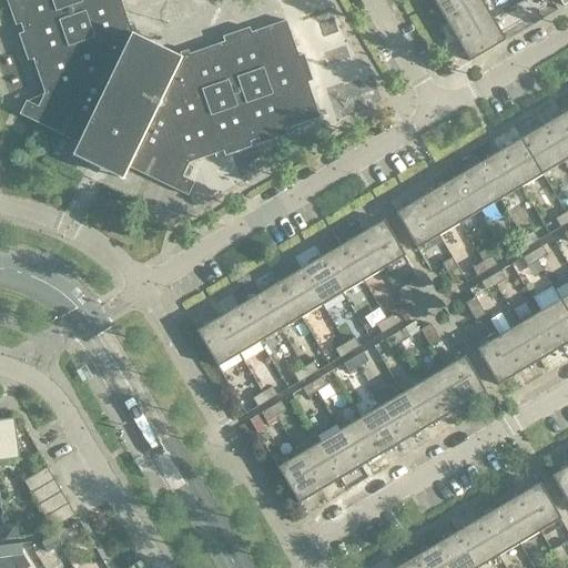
[(6,0),(7,0),(14,26),(20,23),(23,33),(19,36),(28,60),(32,59),(44,94),(38,108),(26,101),(20,114),(78,143),(72,155),(123,181),(129,168),(188,196),(194,183),(182,176),(188,163),(223,151),(225,156),(232,154),(251,148),(249,142),(259,139),(261,144),(285,135),(284,130),(320,118),(307,82),(312,80),(304,54),(298,57),(286,21),(250,33),(249,28),(223,37),(225,42),(181,58),(132,33),(120,0),(6,0)]
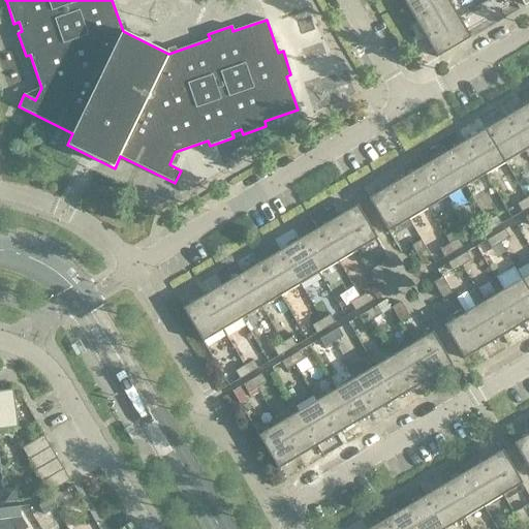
[(444,0),(403,0),(414,19),(444,0)]
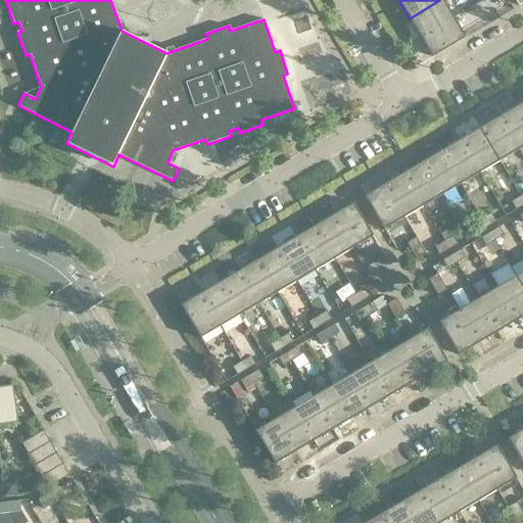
[(454,17),(443,0),(439,0),(410,18),(421,37),(454,17)]
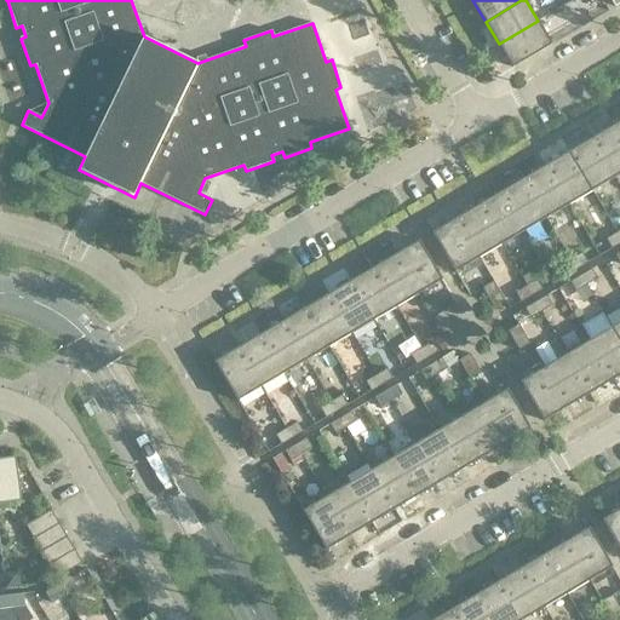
[(552,44),(538,21),(499,44),(512,68),(552,44)]
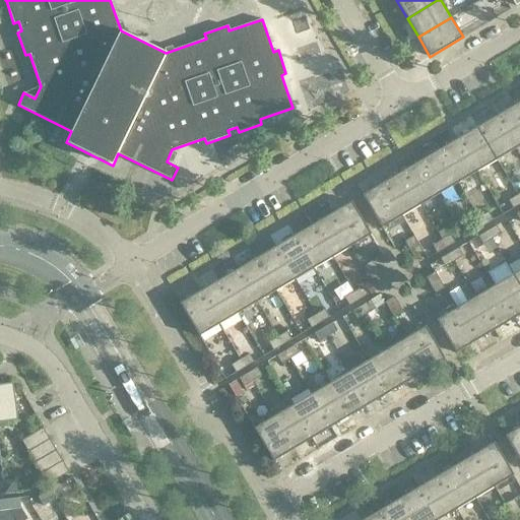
[(519,145),(519,113),(515,105),(496,116),(515,148),(519,145)]
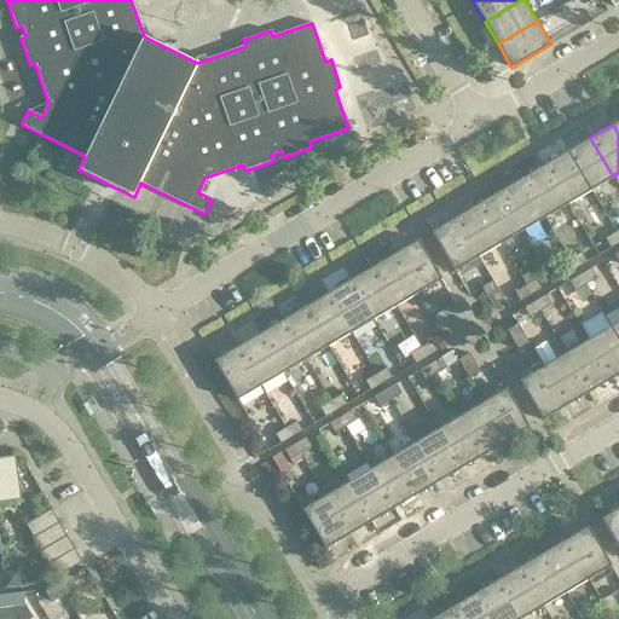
[(613,177),(590,138),(568,151),(591,190),(613,177)]
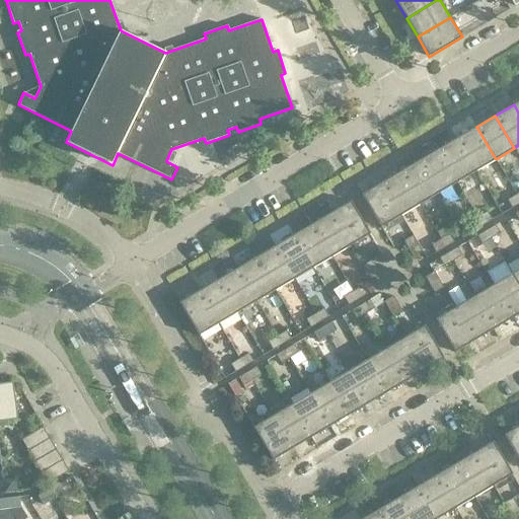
[(496,159),(476,127),(457,138),(476,170),(496,159)]
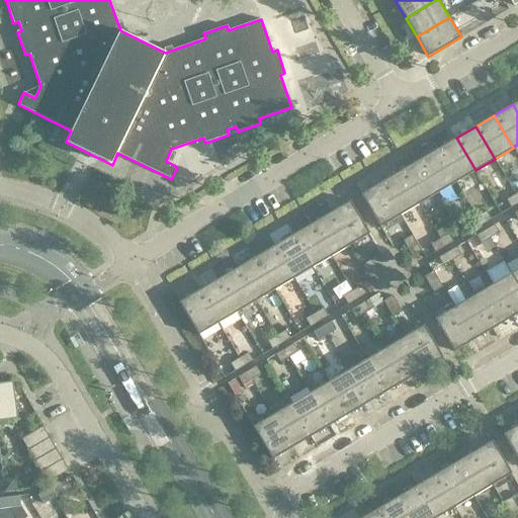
[(476,170),(456,138),(437,149),(456,182),(476,170)]
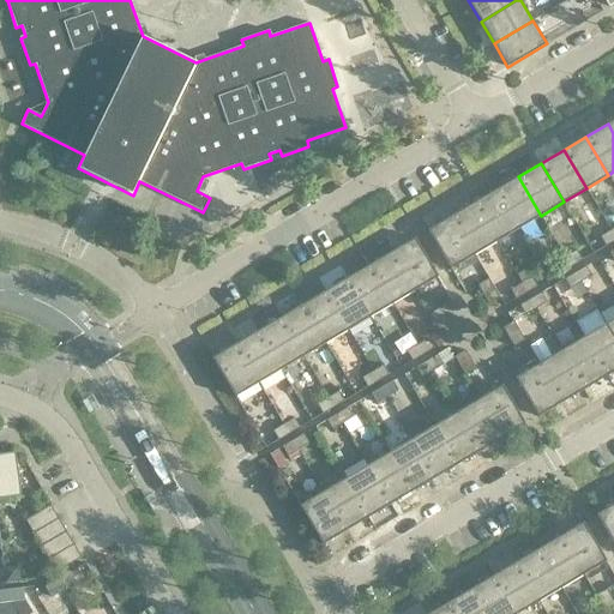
[(541,216),(518,176),(495,190),(519,229),(541,216)]
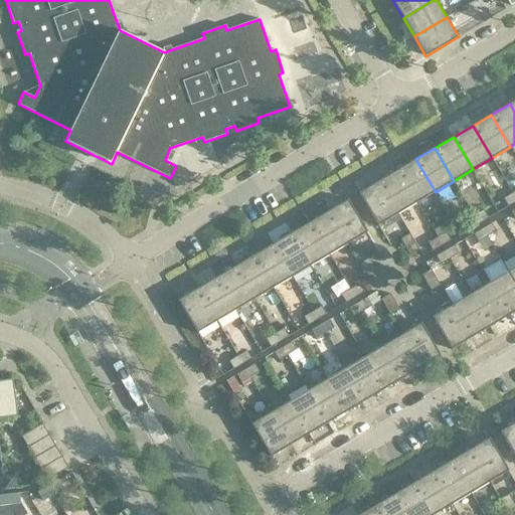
[(436,192),(415,159),(397,170),(416,203),(436,192)]
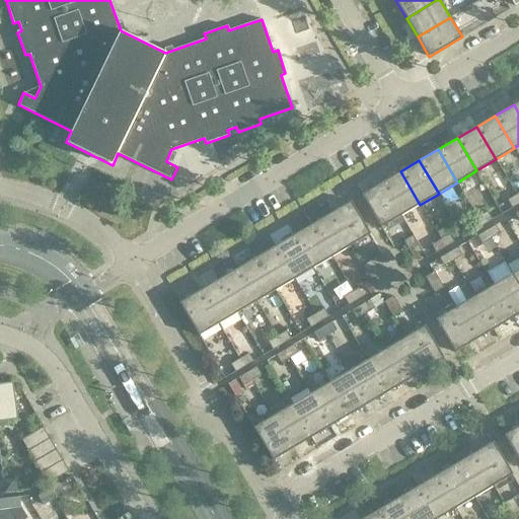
[(420,205),(400,171),(381,182),(400,216),(420,205)]
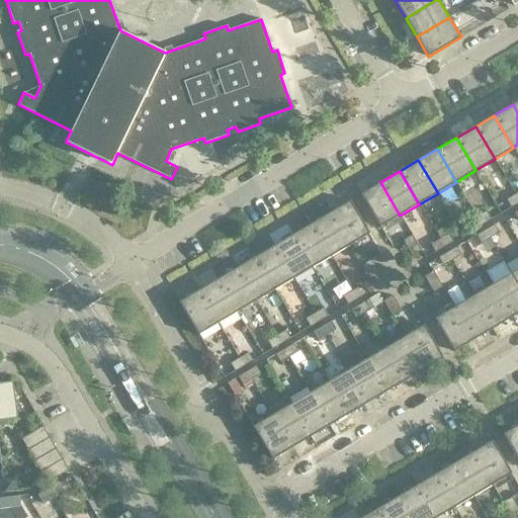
[(400,216),(380,182),(361,194),(380,227),(400,216)]
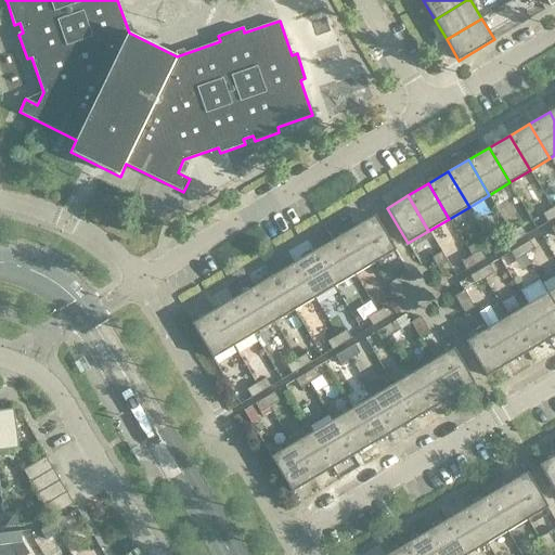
[(554,218),(554,213),(552,208),(542,214),(547,222),(554,218)]
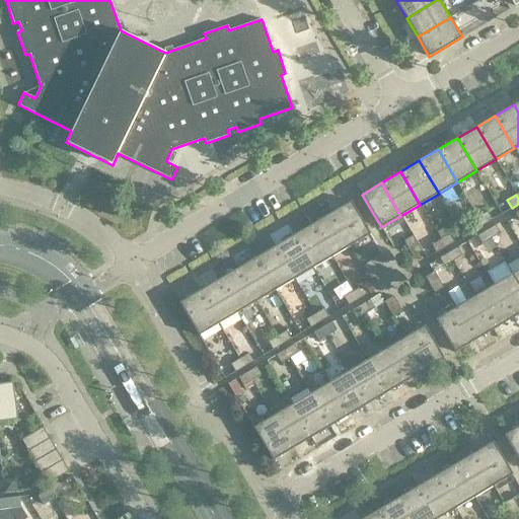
[(370,234),(351,201),(331,213),(351,245),(370,234)]
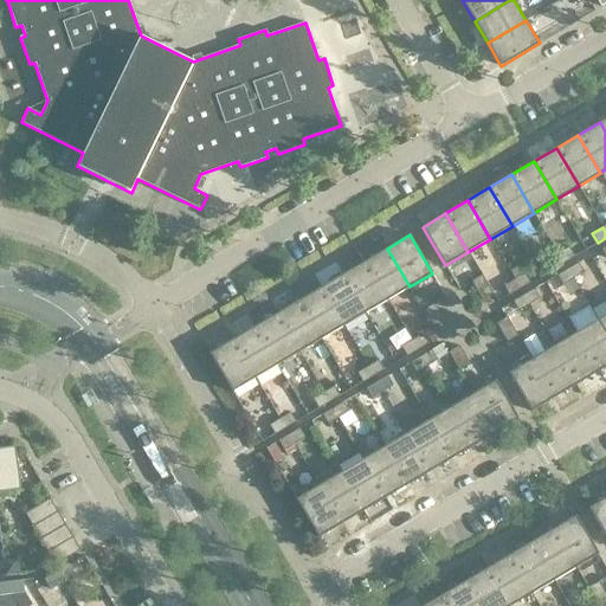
[(569,247),(559,253),(563,263),(574,257),(569,247)]
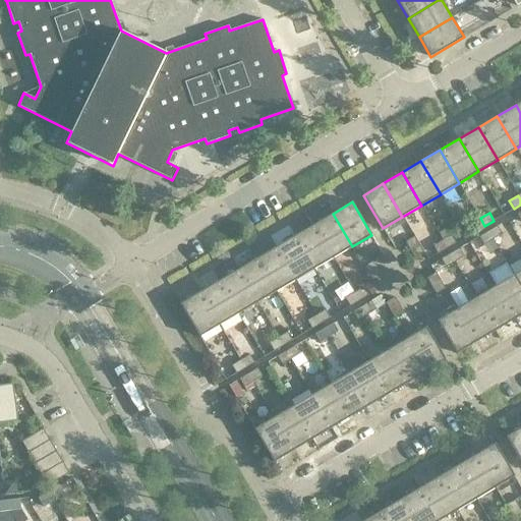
[(352,246),(333,214),(313,225),(333,257),(352,246)]
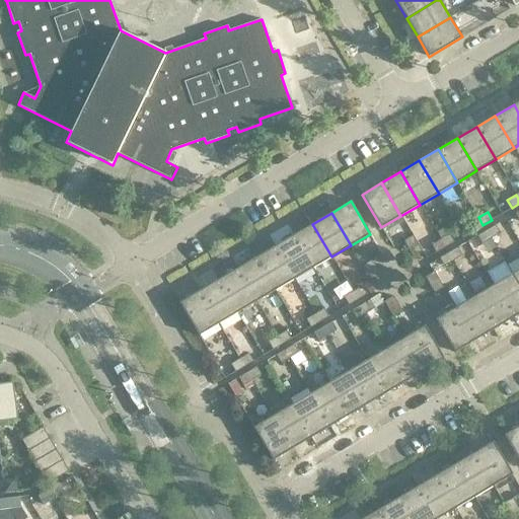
[(483,225),(478,217),(469,222),(473,230),(483,225)]
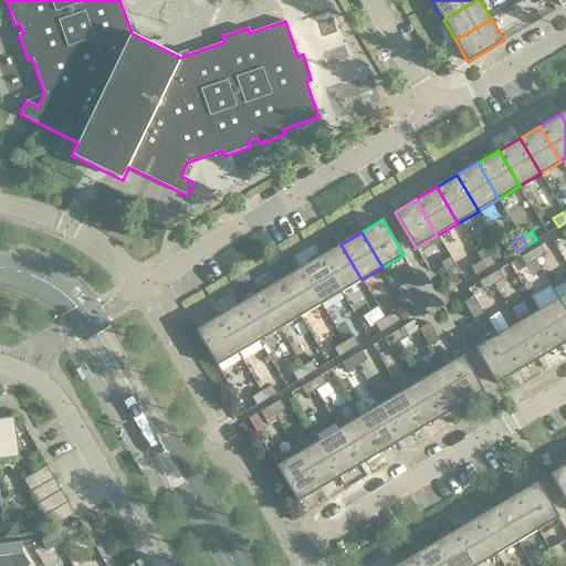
[(362,280),(341,244),(320,257),(342,292),(362,280)]
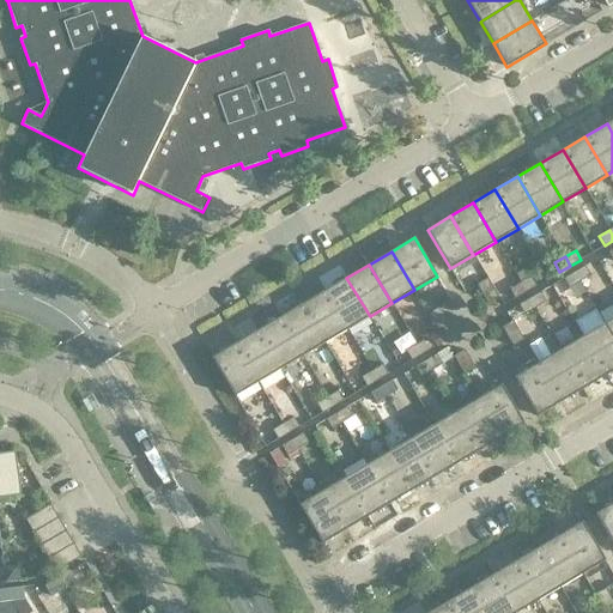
[(584,266),(575,272),(580,281),(590,275),(584,266)]
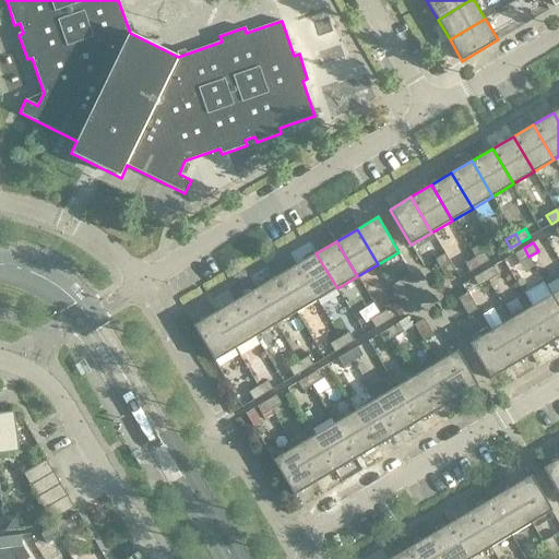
[(528,257),(524,248),(514,254),(519,263),(528,257)]
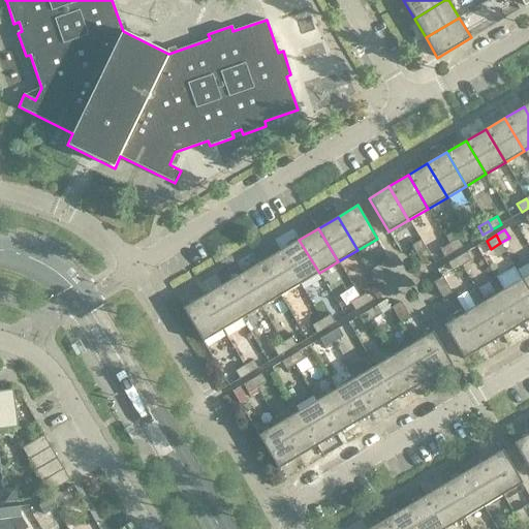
[(459,239),(449,244),(454,252),(463,247),(459,239)]
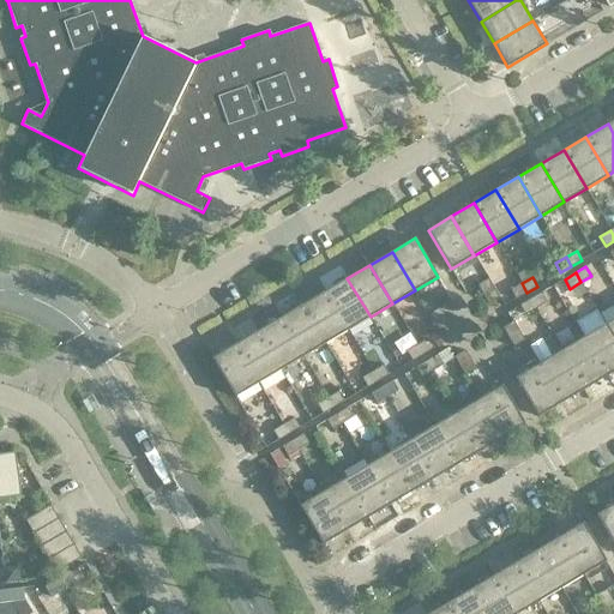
[(371,317),(347,278),(325,292),(348,330),(371,317)]
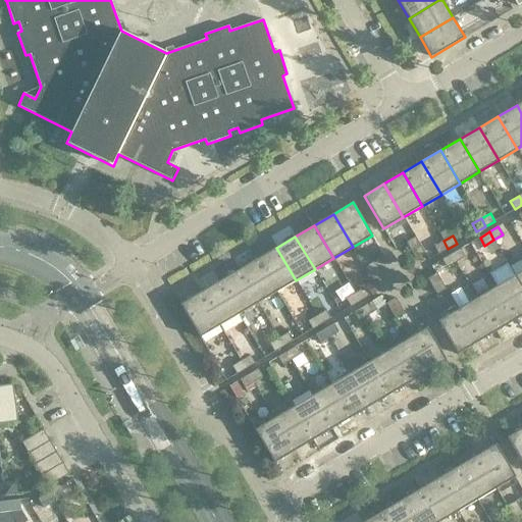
[(415,237),(406,243),(410,251),(420,245),(415,237)]
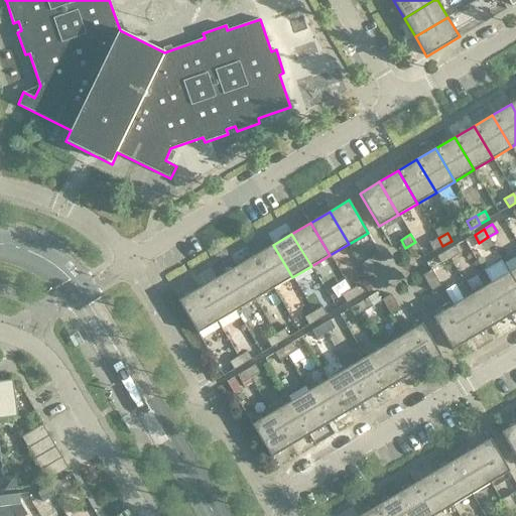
[(442,246),(438,238),(429,244),(433,251),(442,246)]
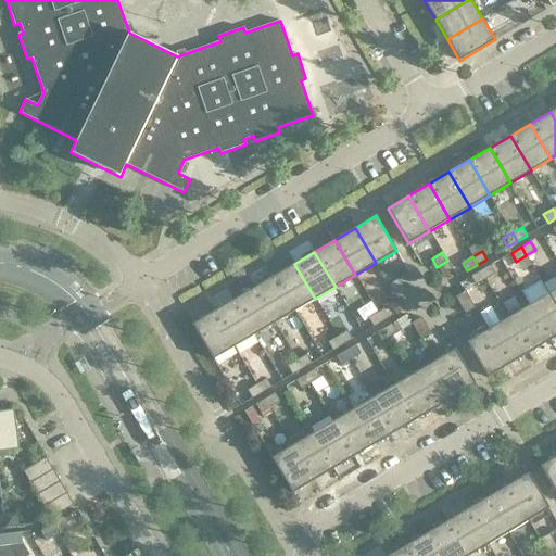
[(452,269),(447,261),(437,267),(442,275),(452,269)]
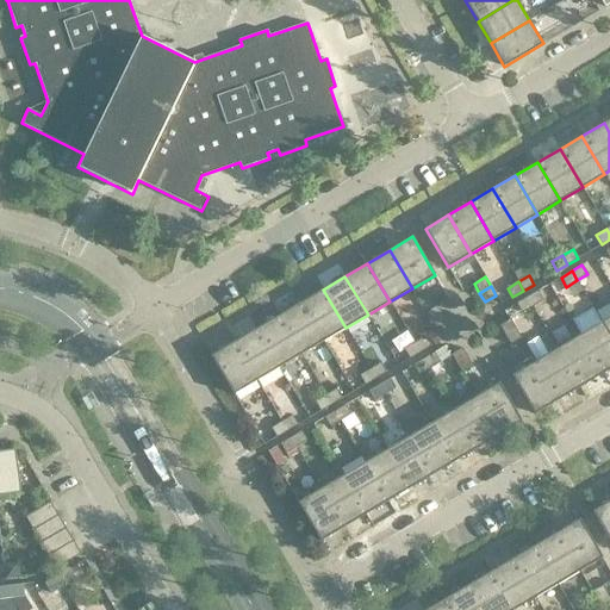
[(346,328),(323,290),(300,303),(324,341),(346,328)]
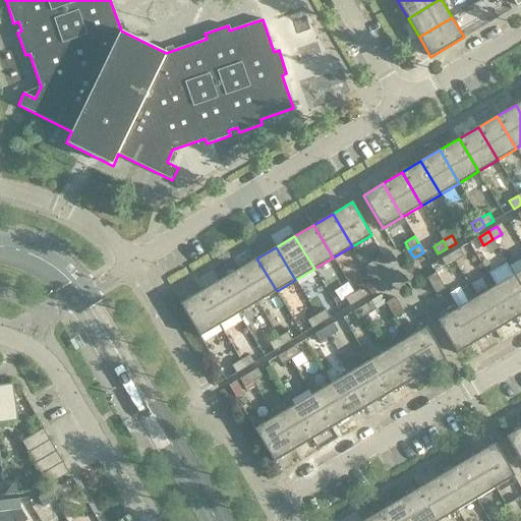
[(459,248),(450,253),(455,262),(464,256),(459,248)]
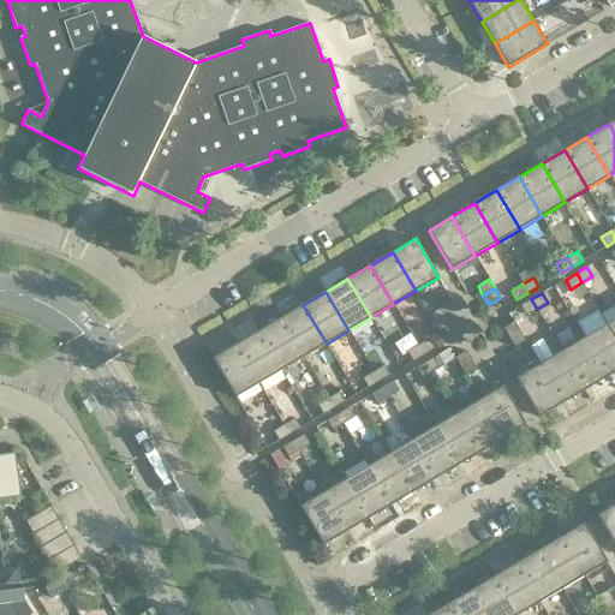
[(537,309),(531,299),(520,306),(526,316),(537,309)]
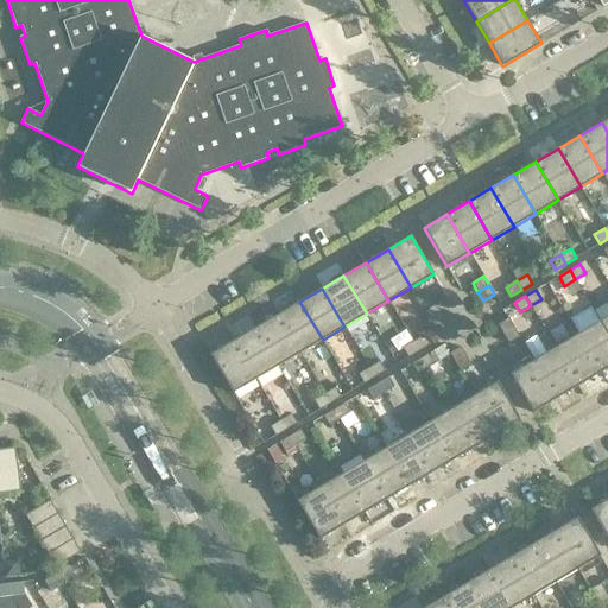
[(323,340),(299,302),(278,315),(301,353),(323,340)]
